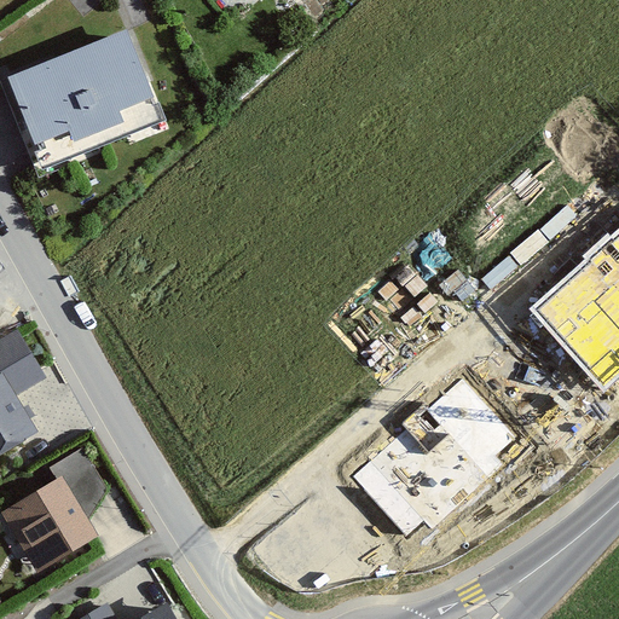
[(120,34),(0,76),(0,102),(23,163),(150,116),(120,34)]
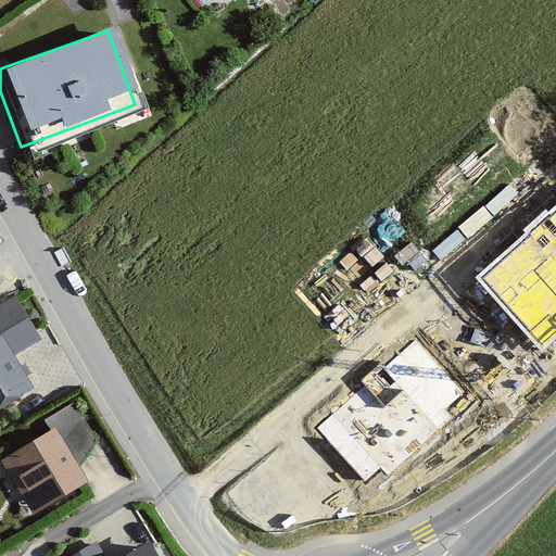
[(555,214),(480,282),(536,344),(555,326),(555,214)]
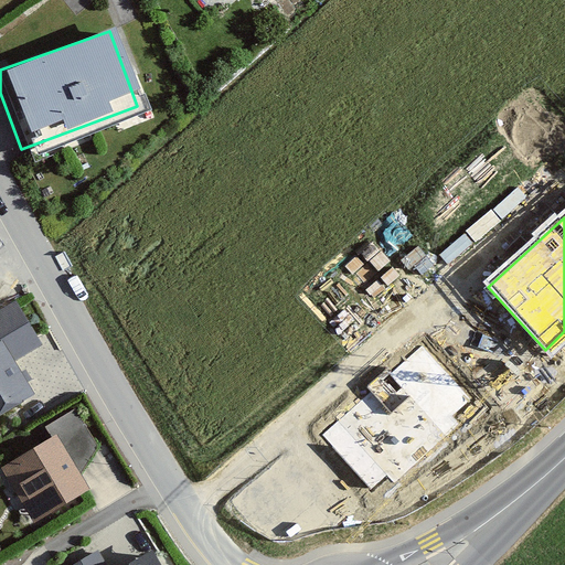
[(0,407),(21,396),(1,363),(35,343),(10,300),(0,306),(0,407)]
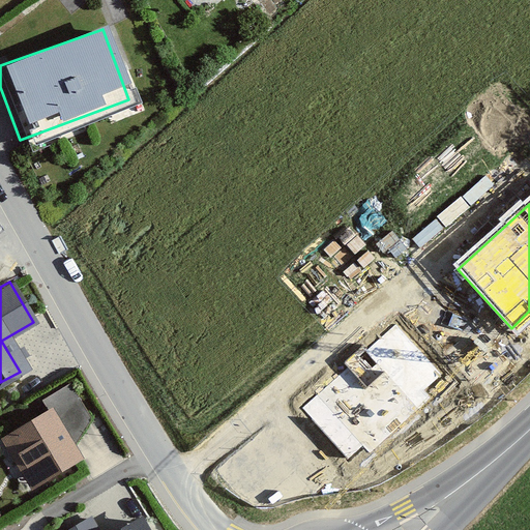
[(444,374),(400,323),(303,407),(348,458),(444,374)]
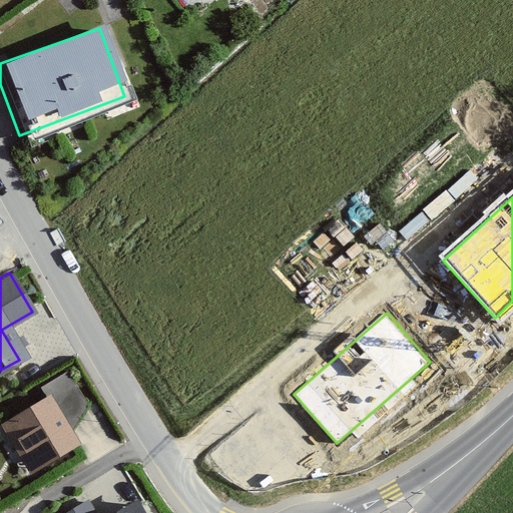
[(68,372),(0,414),(0,434),(25,474),(72,445),(62,429),(92,410),(68,372)]
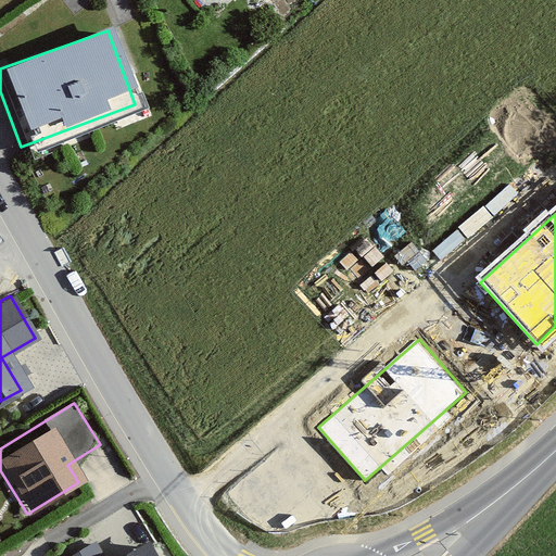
[(108,555),(97,538),(66,555),(150,555),(139,538),(108,555)]
